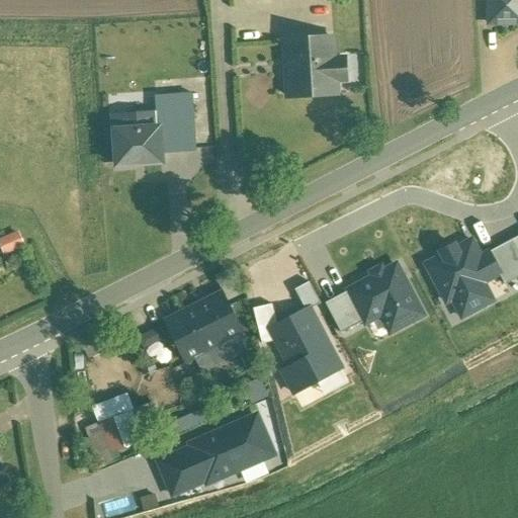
[(517,27),(517,13),(517,0),(481,0),(483,29),(517,27)]
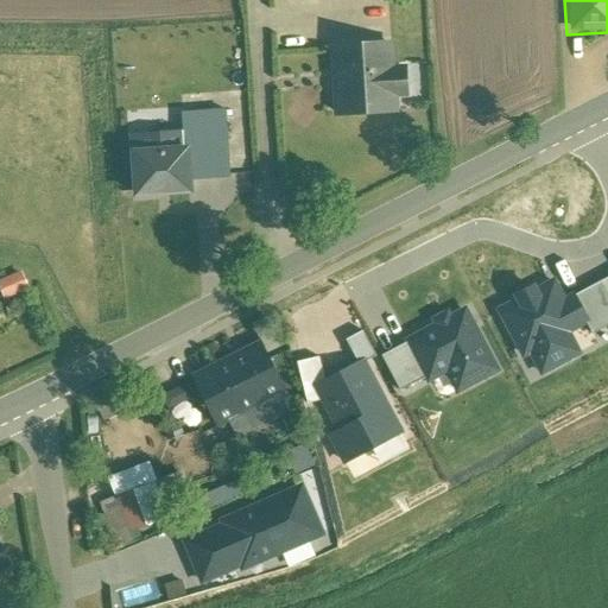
[(400,38),(331,45),(337,119),(404,111),(403,94),(419,92),(416,62),(403,63),(400,38)]
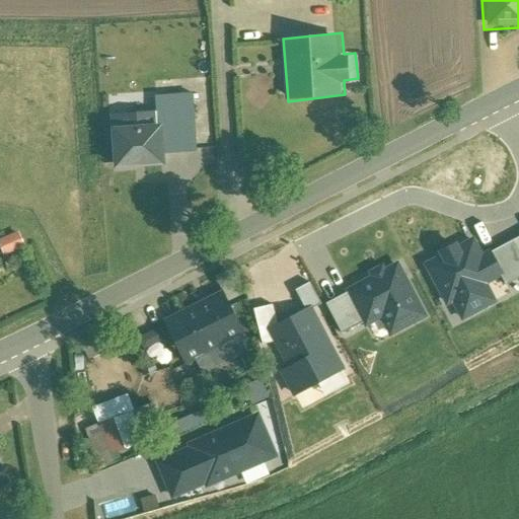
[(161,118),(112,121),(115,163),(165,160),(165,151),(196,149),(191,92),(160,95),(161,118)]
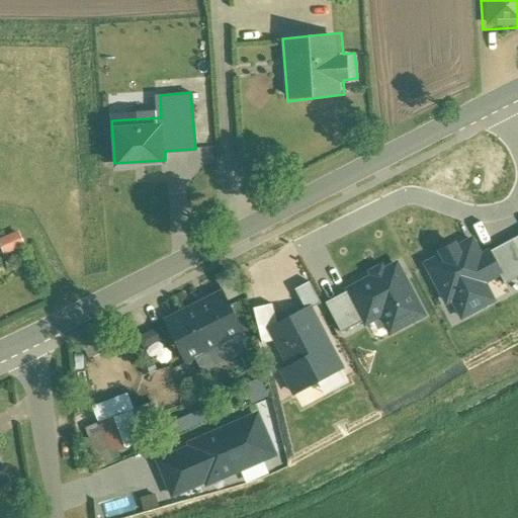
[(22,229),(0,239),(7,255),(29,245),(22,229)]
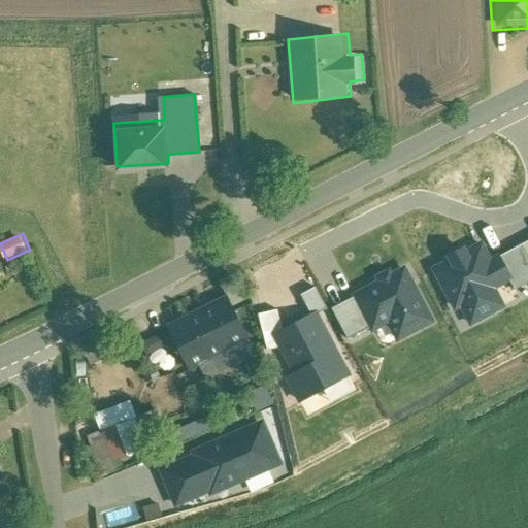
[(527,283),(527,257),(521,244),(497,258),(508,279),(515,291),(527,283)]
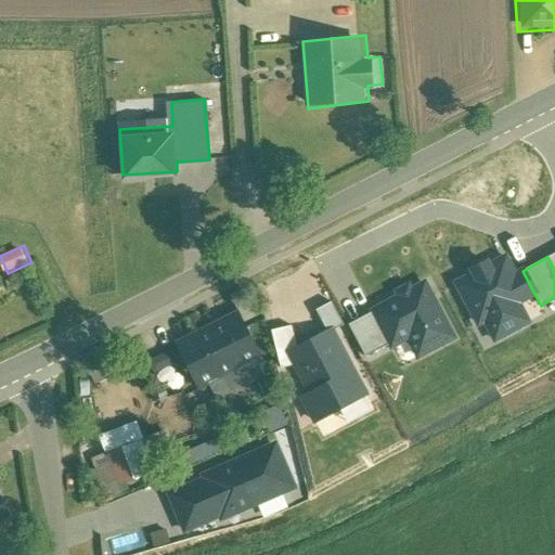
[(534,294),(523,271),(515,275),(505,258),(488,267),(487,262),(472,270),(475,275),(457,284),(478,324),(485,321),(494,340),(517,328),(510,315),(512,306),(534,294)]
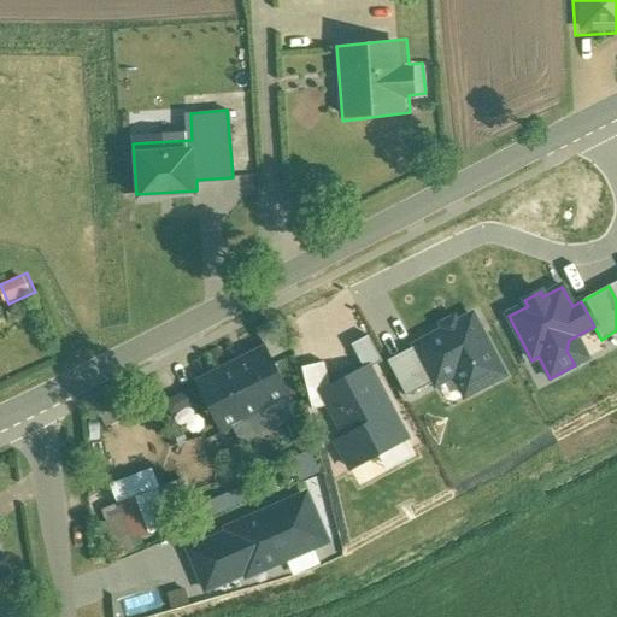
[(477,389),(504,376),(471,316),(415,346),(416,347),(434,382),(436,386),(466,369),(477,389)]
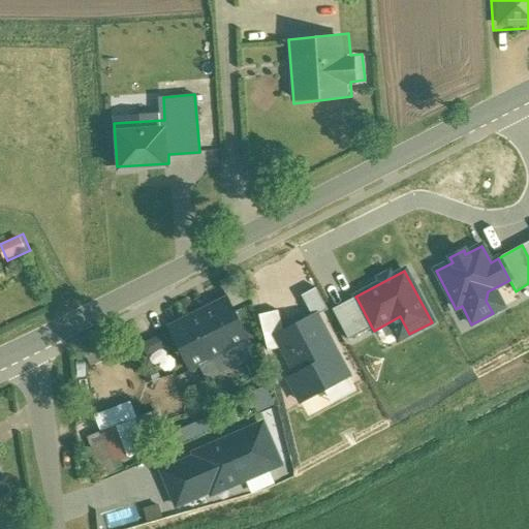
[(316,314),(316,316),(328,310),(316,288),(301,296),(312,316),(316,314)]
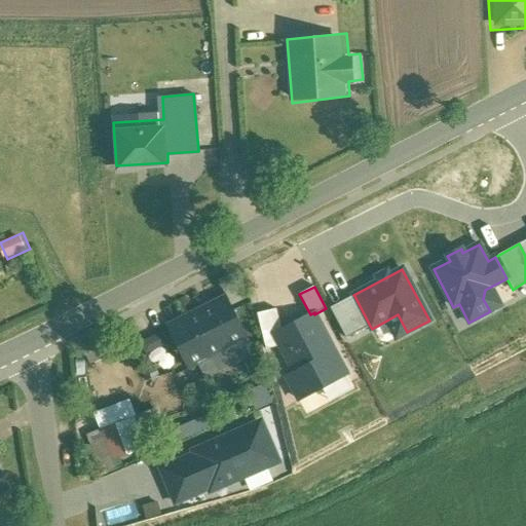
[(370,326),(354,296),(331,308),(346,338),(370,326)]
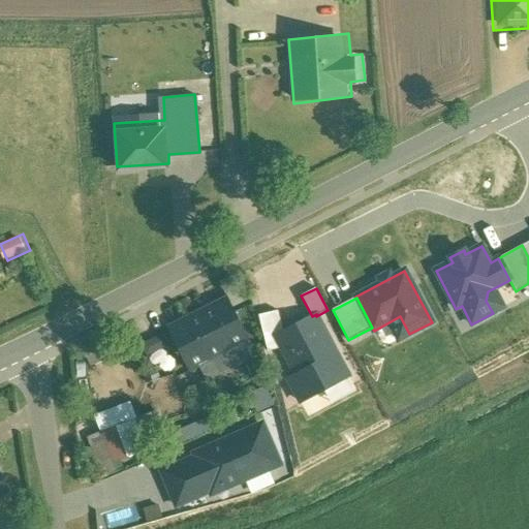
[(249,342),(227,299),(168,328),(190,371),(218,358),(247,342),(249,342)]
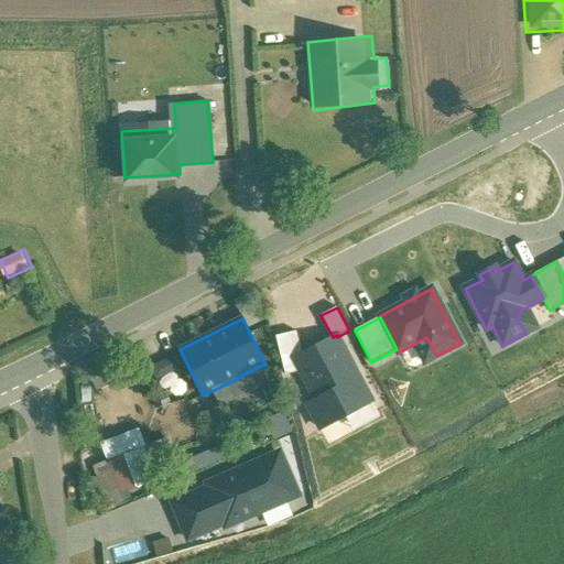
[(293,358),(302,354),(296,332),(275,336),(284,375),(300,371),(293,358)]
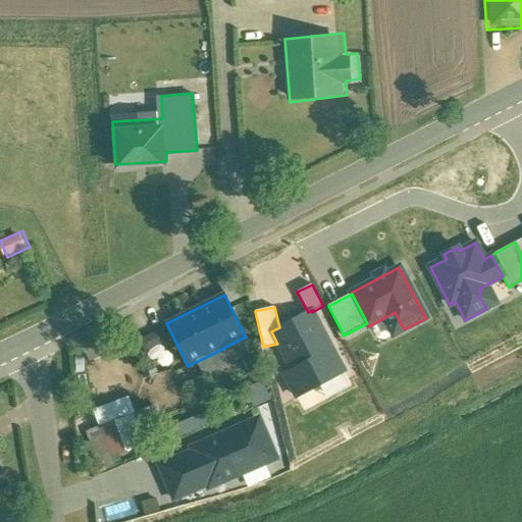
[(297,397),(345,371),(312,312),(312,310),(308,312),(279,327),(271,331),(277,344),(292,370),(284,374),(297,397)]
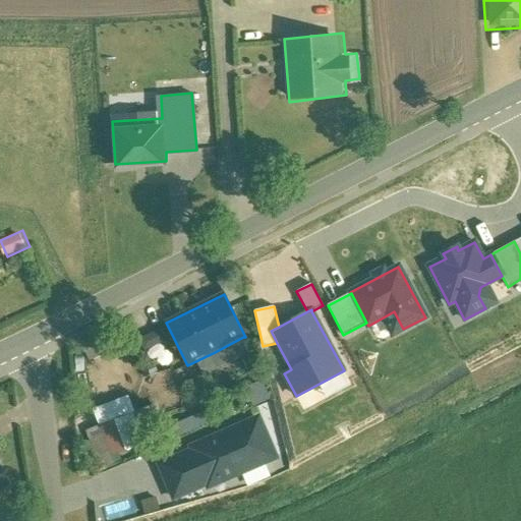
[(142,336),(152,354),(172,346),(163,327),(142,336)]
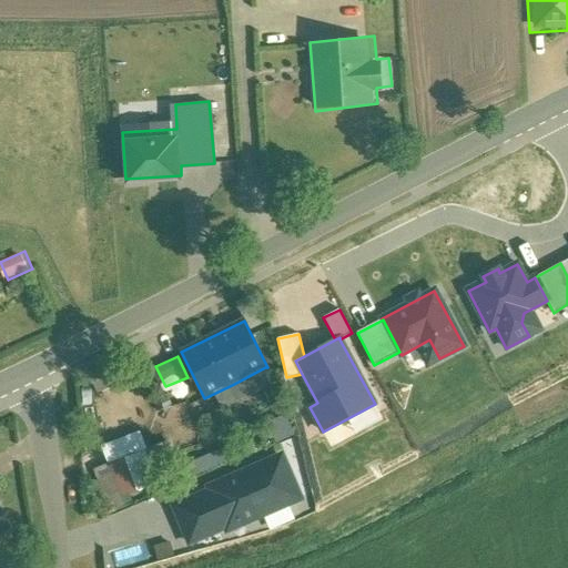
[(274,383),(265,367),(234,384),(243,399),(274,383)]
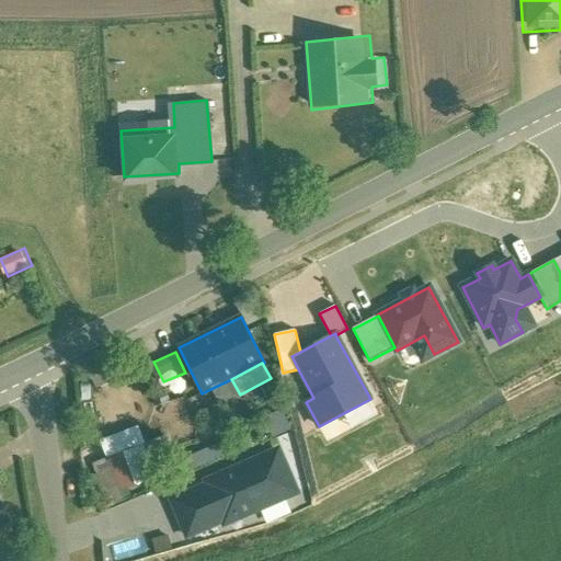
[(122,491),(179,469),(175,459),(156,467),(146,443),(109,458),(122,491)]
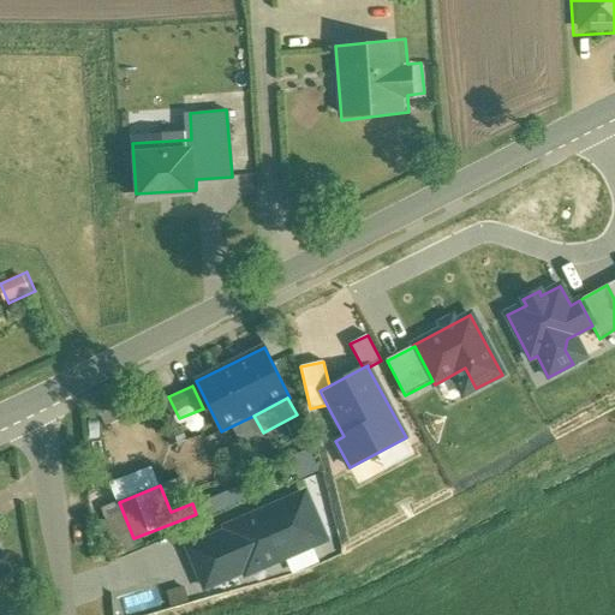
[(246,573),(324,539),(305,495),(227,529),(228,532),(245,571),(246,573)]
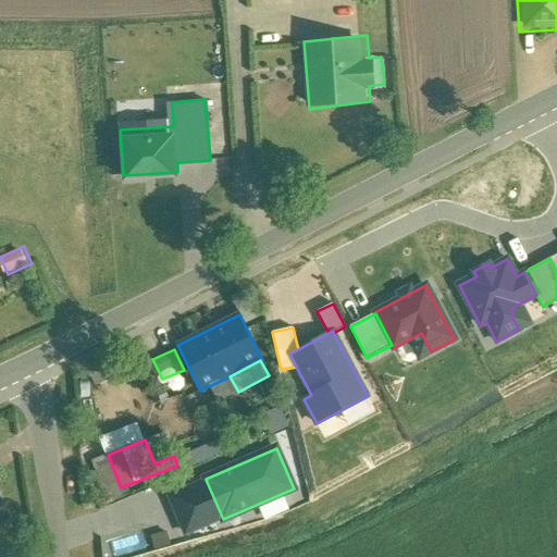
[(222,517),(207,482),(170,497),(185,532),(222,517)]
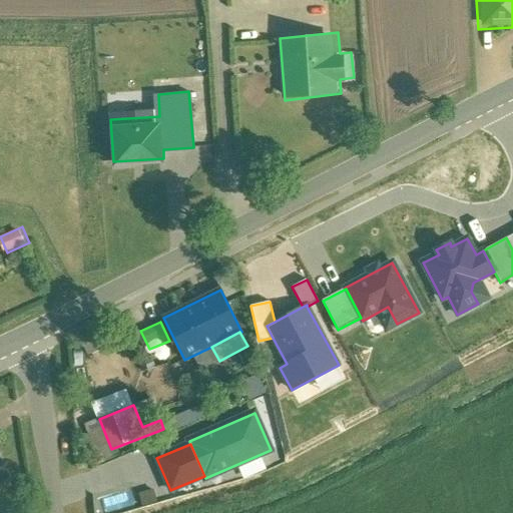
[(0,485),(13,480),(1,456),(0,456),(0,485)]
